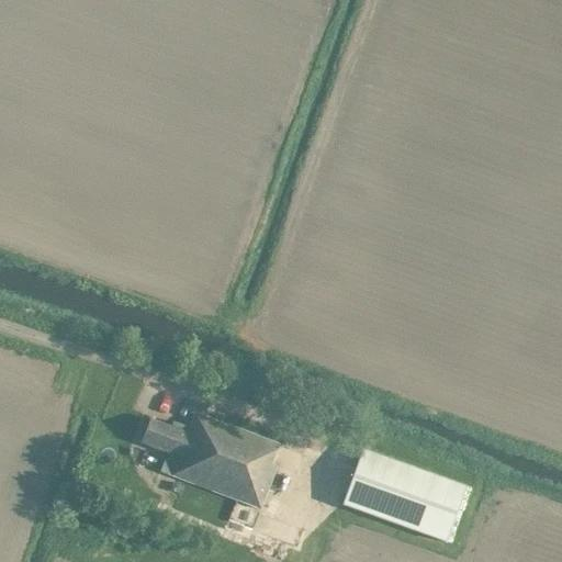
[(550,312),(550,299),(534,299),(534,311),(550,312)]
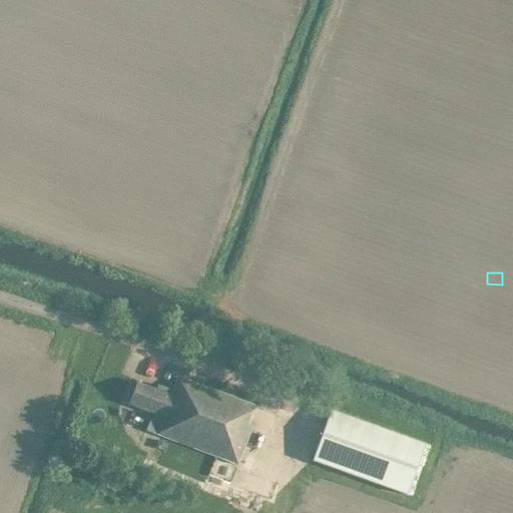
[(145,429),(158,434),(236,464),(251,424),(247,422),(253,405),(176,376),(171,389),(157,384),(155,388),(137,381),(128,403),(154,413),(152,419),(149,418),(145,429)]
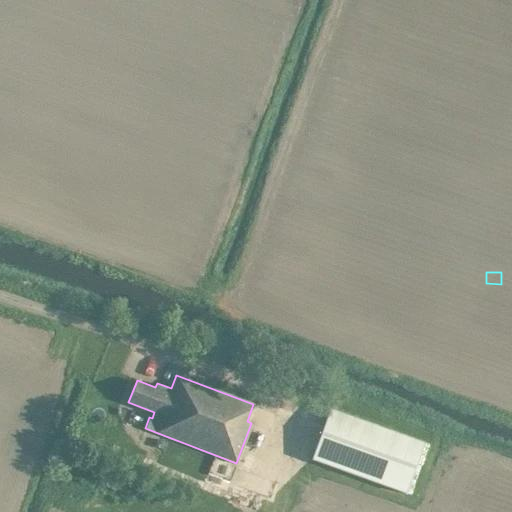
[(310,458),(404,492),(421,443),(328,409),(310,458)]
